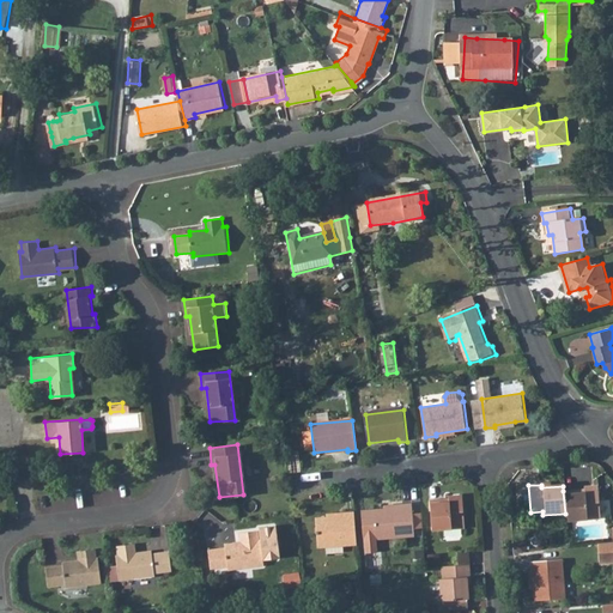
[(574,491),(563,491),(565,514),(565,522),(600,520),(596,486),(583,487),(583,493),(574,493),(574,491)]
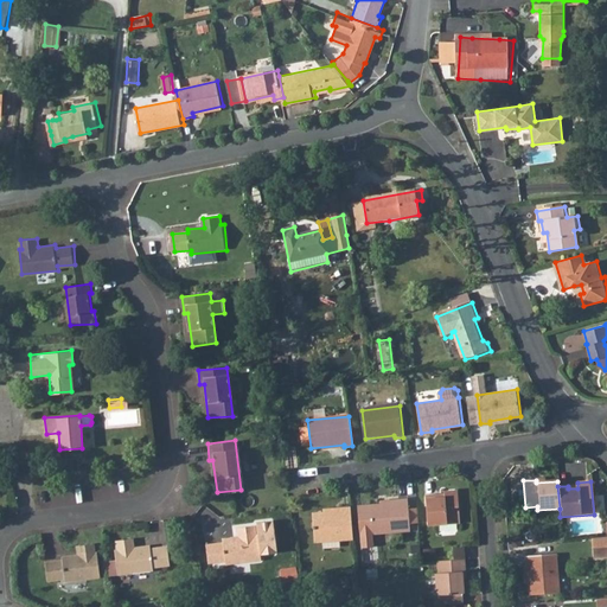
[(438,497),(427,497),(429,525),(462,524),(460,491),(446,491),(447,498),(438,499),(438,497)]
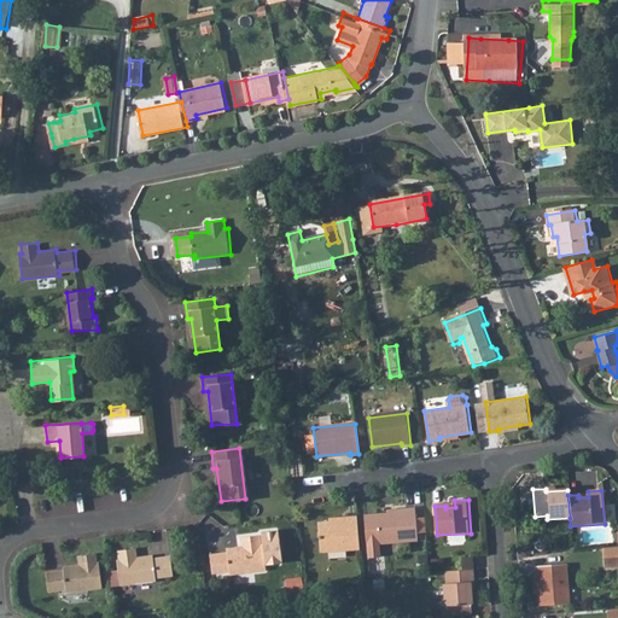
[(427,532),(426,517),(417,518),(417,507),(406,507),(406,511),(365,514),(368,557),(382,555),(380,543),(418,540),(418,532),(427,532)]
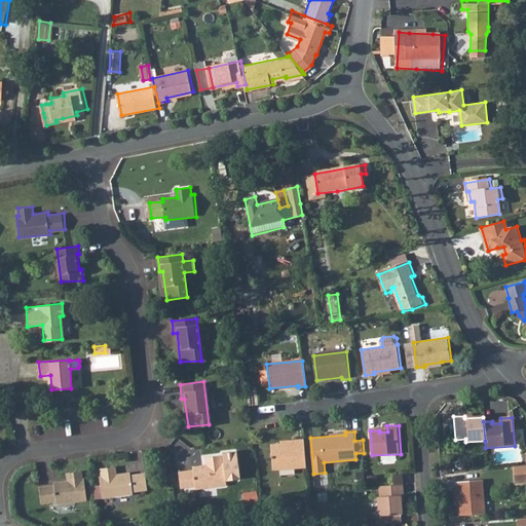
[(305,470),(303,442),(295,442),(295,445),(270,447),(272,473),(305,470)]
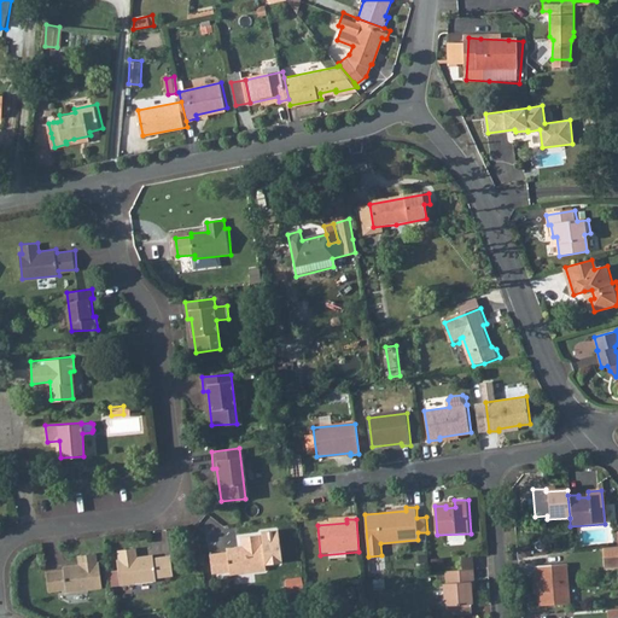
[(227,547),(210,549),(213,567),(231,565),(231,570),(245,569),(266,566),(263,537),(260,537),(260,530),(242,531),(243,542),(227,543),(227,547)]
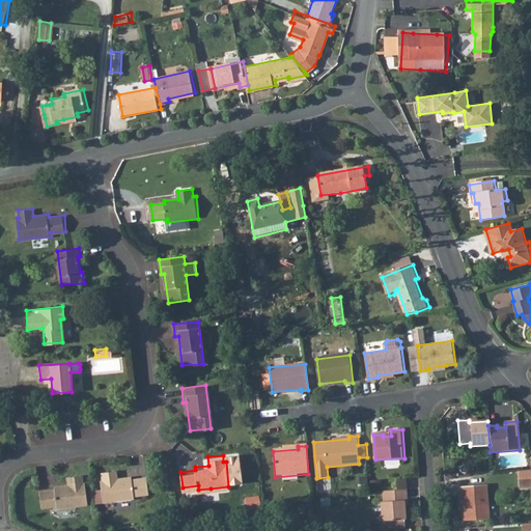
[(530,469),(521,471),(522,490),(530,488),(530,469)]
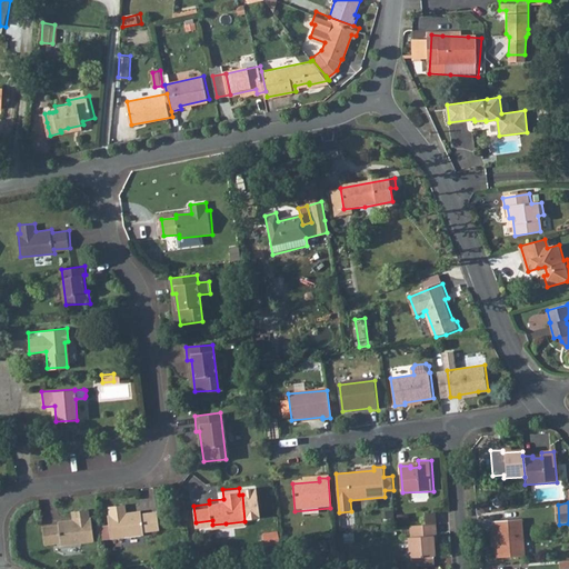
[(109,511),(107,513),(110,537),(142,533),(142,529),(157,528),(156,510),(140,511),(140,509),(123,510),(123,503),(108,505),(109,511)]
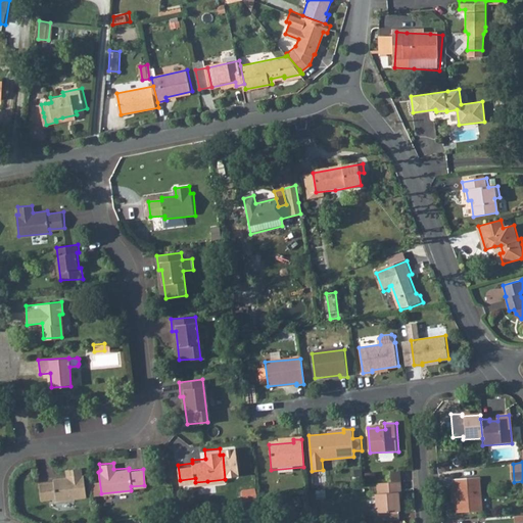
[(53,483),(39,484),(41,500),(55,498),(56,501),(87,497),(85,474),(81,473),(81,468),(66,469),(66,476),(53,478),(53,483)]
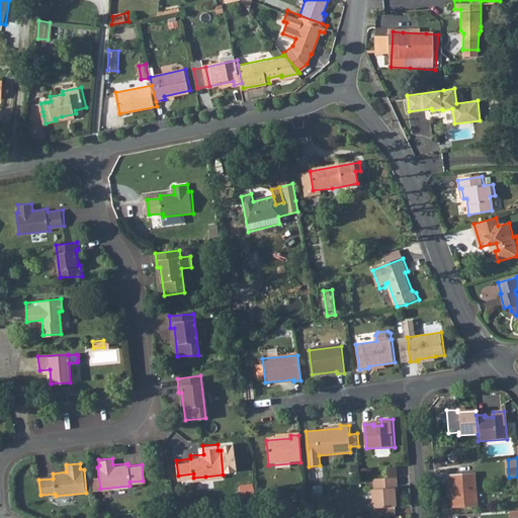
[(386,467),(386,477),(397,476),(397,466),(386,467)]
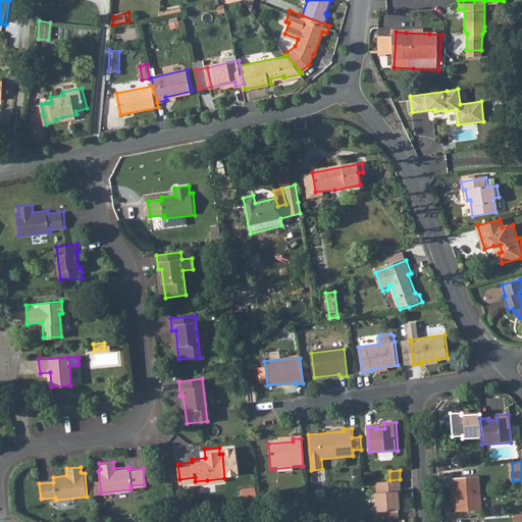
[(479,478),(451,479),(452,488),(455,488),(457,512),(481,511),(479,478)]
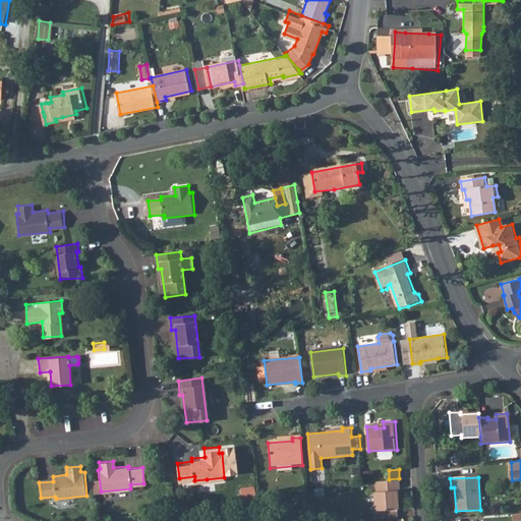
[(389,479),(373,482),(374,491),(371,491),(372,510),(374,510),(398,509),(399,509),(398,490),(400,490),(399,478),(389,479)]
